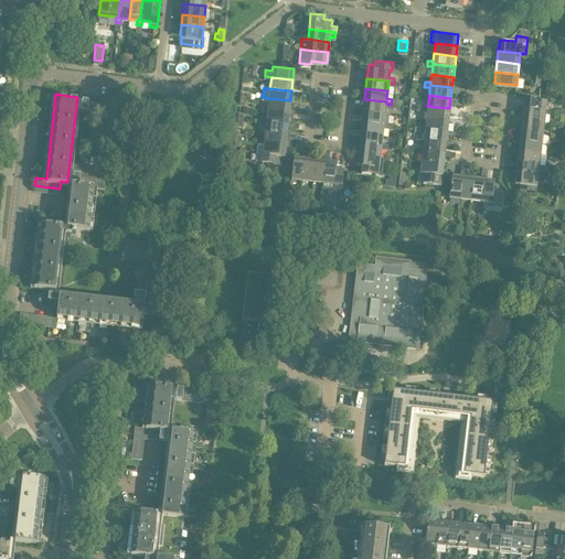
[(525,96),(524,107),(545,109),(546,98),(525,96)]
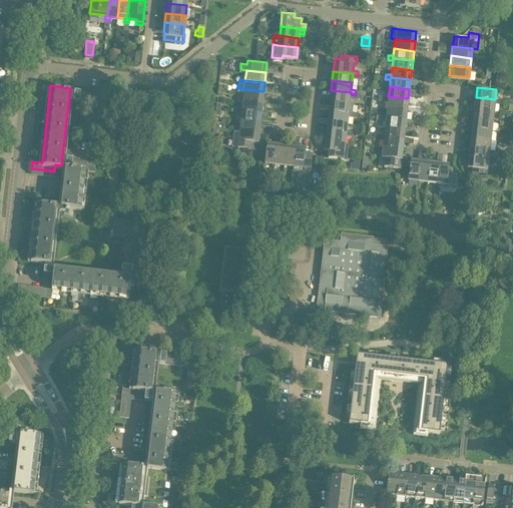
[(74,99),(80,99),(80,96),(94,98),(95,91),(75,88),(74,99)]
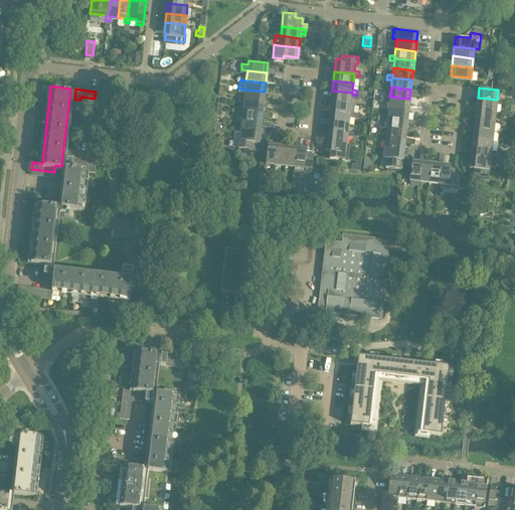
[(244,90),(243,100),(264,102),(265,92),(244,90)]
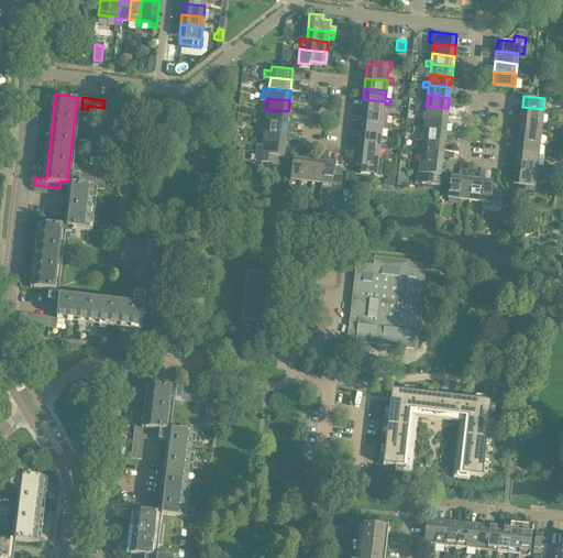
[(363,99),(362,109),(384,111),(385,104),(385,101),(363,99)]
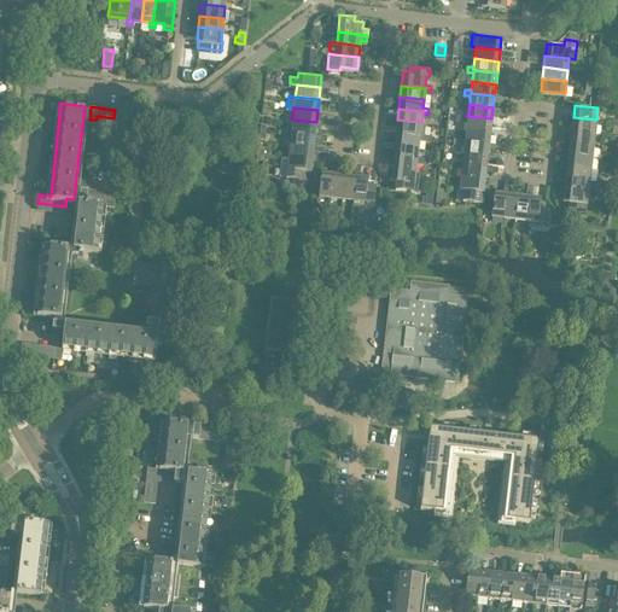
[(112,145),(121,146),(126,111),(117,110),(112,145)]
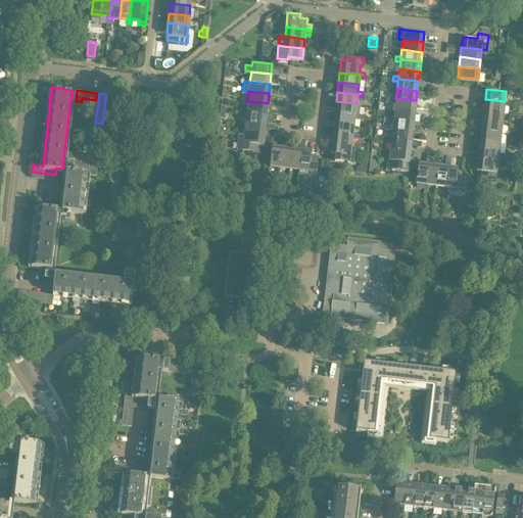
[(394,108),(415,110),(416,100),(395,98),(396,95),(391,95),(390,100),(395,100),(394,108)]
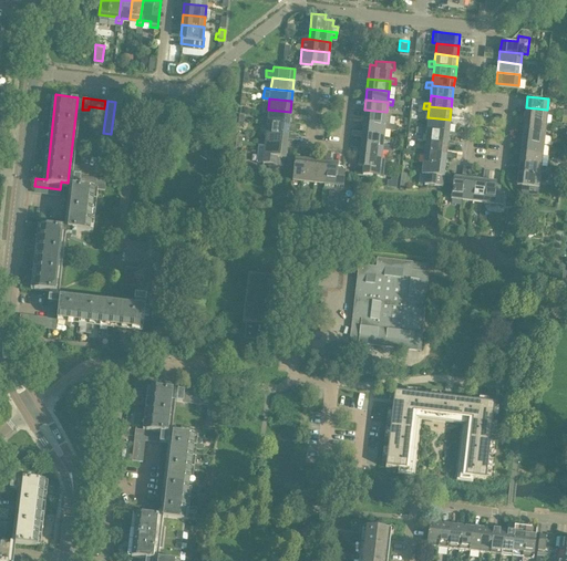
[(526,107),(525,117),(546,120),(547,110),(526,107)]
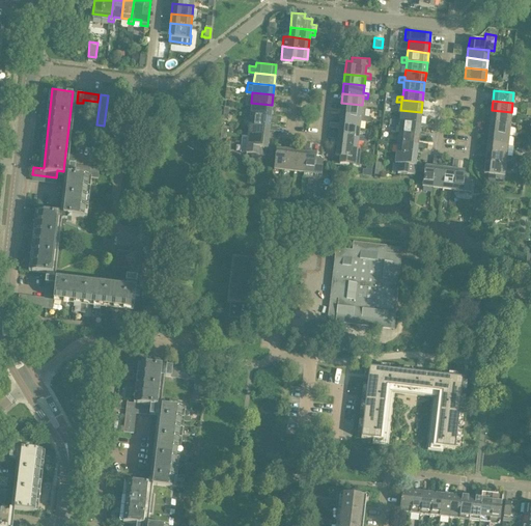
[(251,103),(250,112),(271,114),(272,105),(251,103)]
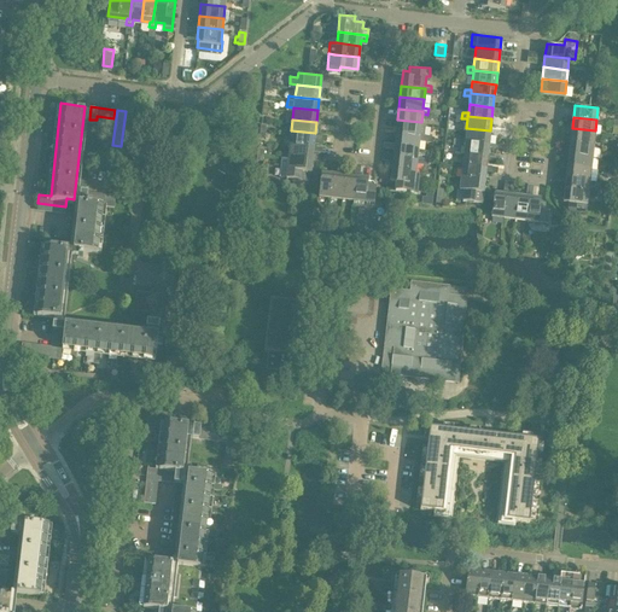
[(397,120),(396,132),(420,134),(419,137),(425,138),(426,132),(424,132),(425,123),(421,122),(397,120)]
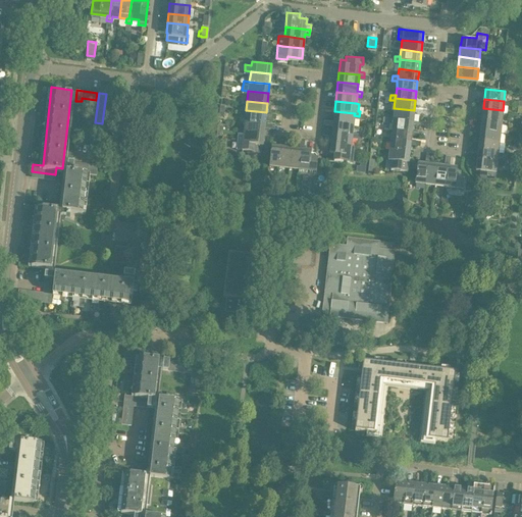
[(393,117),(413,120),(414,110),(394,108),(394,115),(393,117)]
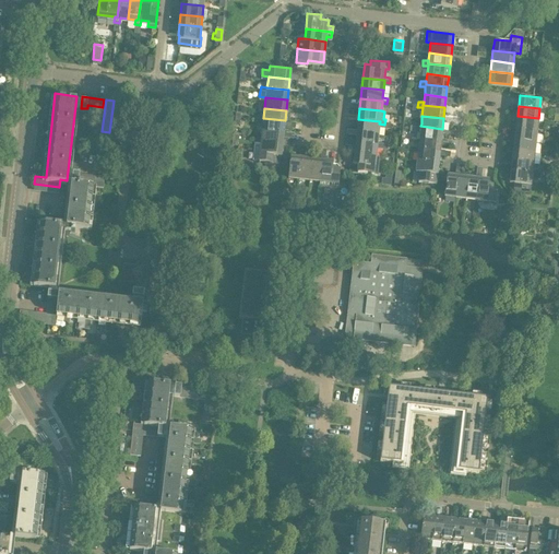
[(518,116),(515,127),(537,129),(538,118),(518,116)]
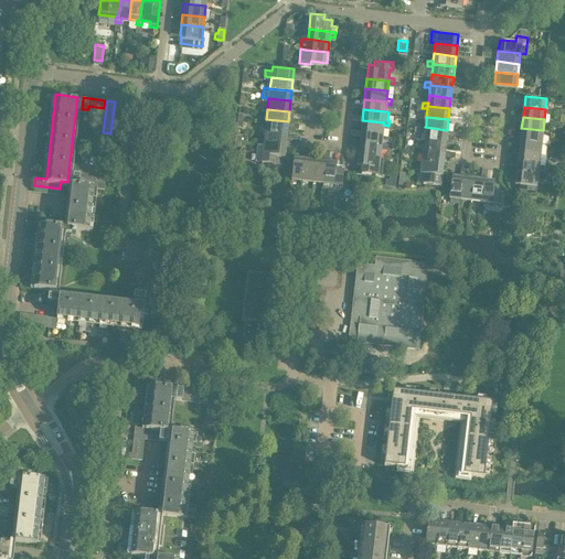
[(266,119),(265,130),(287,132),(288,121),(266,119)]
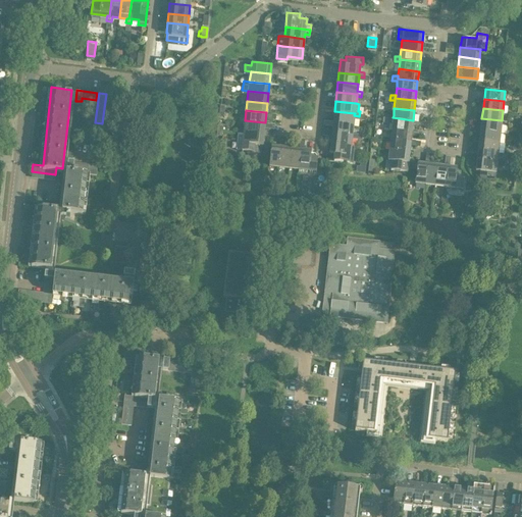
[(334,111),(333,120),(354,122),(354,115),(355,113),(334,111)]
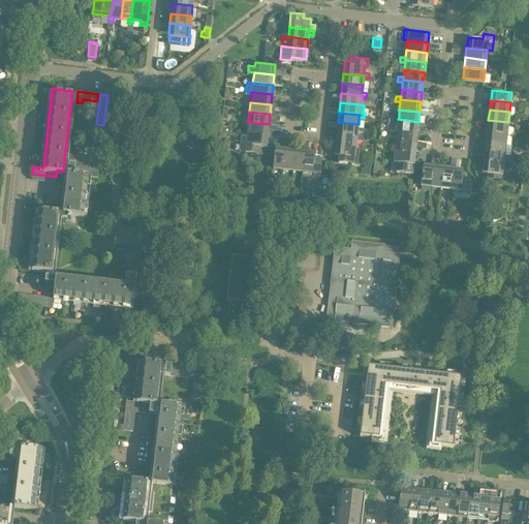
[(397,129),(417,131),(418,122),(398,119),(399,117),(394,116),(393,121),(398,122),(397,129)]
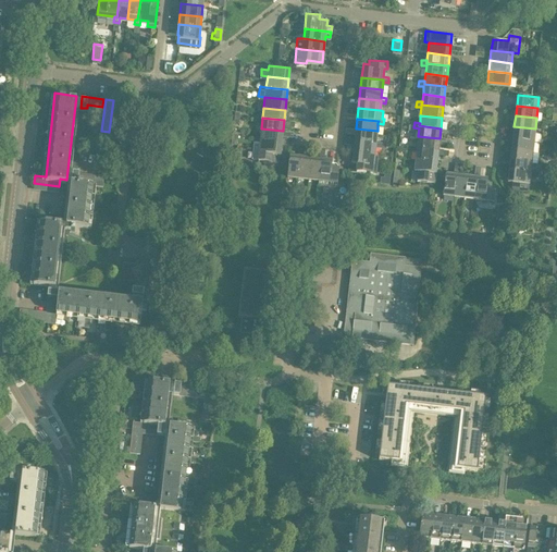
[(514,126),(512,136),(534,139),(535,129),(514,126)]
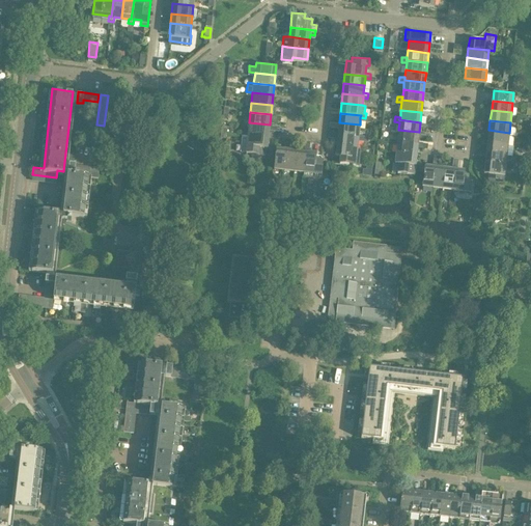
[(249,122),(248,132),(269,134),(270,125),(249,122)]
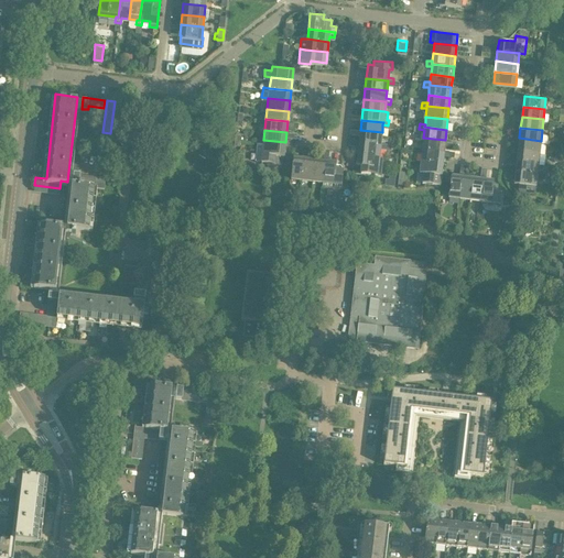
[(360,130),(359,141),(380,143),(380,146),(386,146),(387,141),(381,140),(382,132),(360,130)]
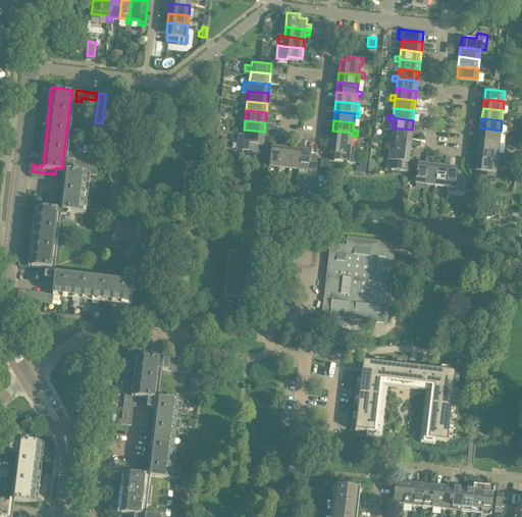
[(392,127),(390,135),(390,137),(411,140),(412,130),(392,127)]
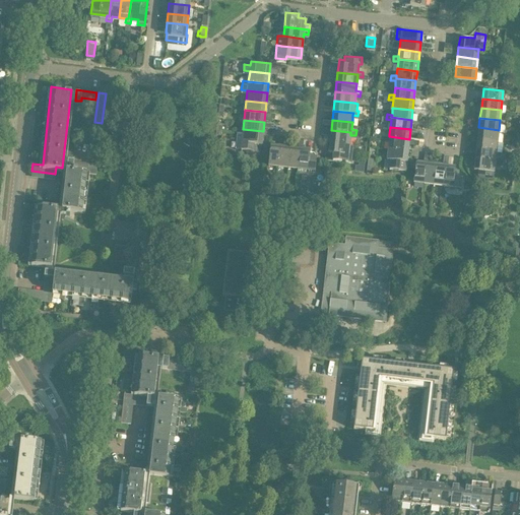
[(478,127),(477,137),(498,139),(499,130),(478,127)]
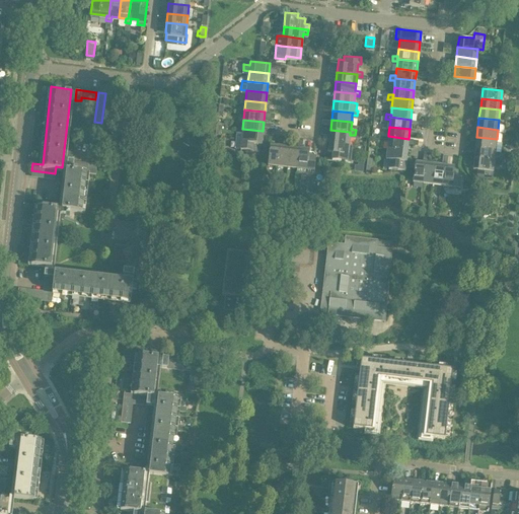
[(236,128),(234,145),(258,148),(260,141),(262,141),(263,131),(242,129),(236,128)]
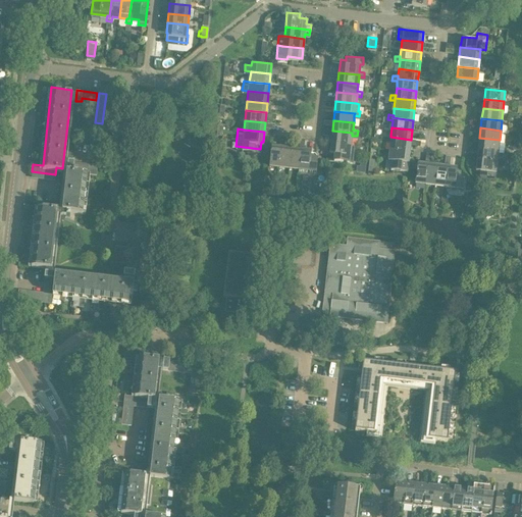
[(332,131),(331,140),(351,143),(351,142),(352,136),(352,133),(332,131)]
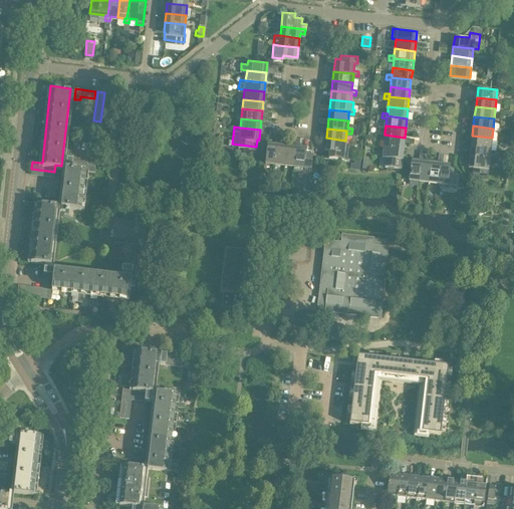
[(384,138),(383,145),(404,147),(405,138),(384,135),(384,133),(379,132),(379,137),(384,138)]
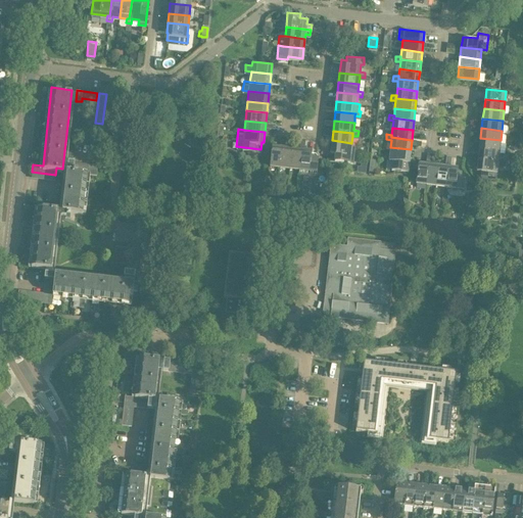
[(480,138),(479,147),(500,150),(501,140),(480,138)]
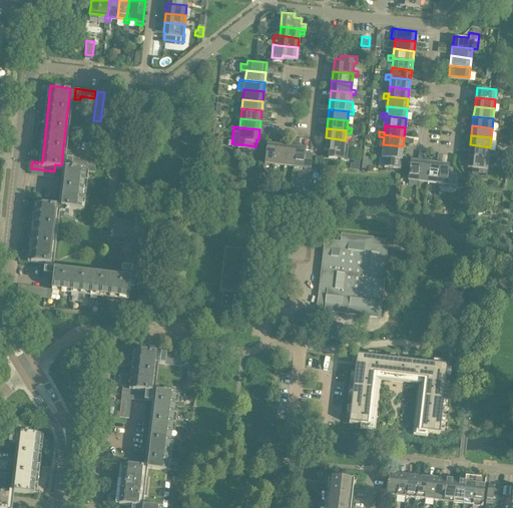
[(265,159),(275,161),(277,141),(280,141),(280,136),(275,136),(275,141),(267,140),(265,159)]
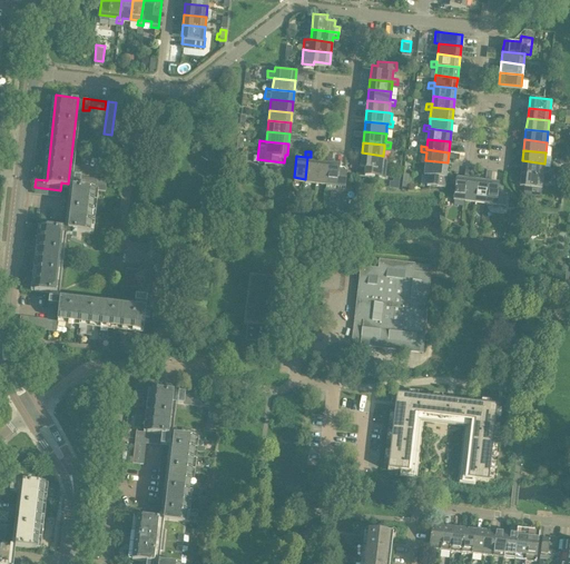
[(361,164),(360,171),(384,175),(386,156),(383,155),(383,156),(362,152),(361,164)]
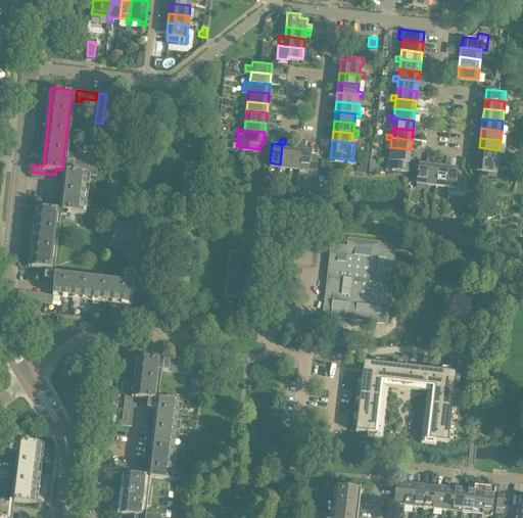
[(289,166),(299,167),(301,146),(304,146),(304,141),(299,141),(299,146),(292,145),(289,166)]
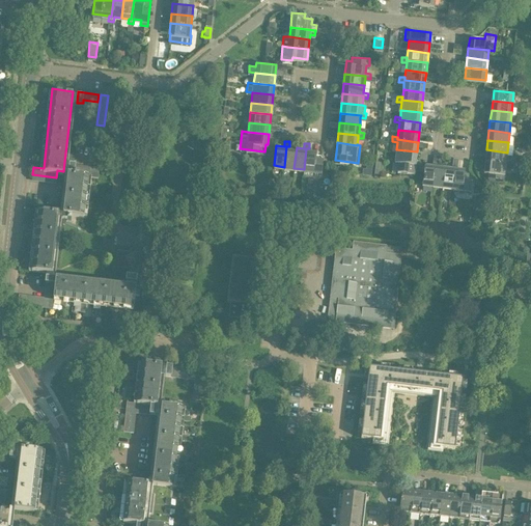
[(284,167),(294,168),(297,147),(289,146),(286,146),(284,167)]
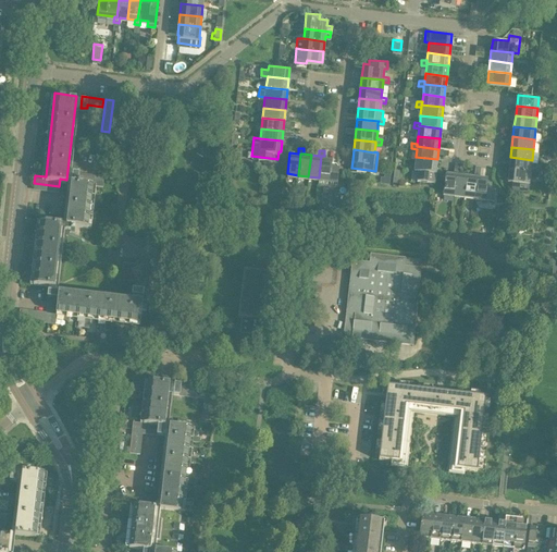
[(321,156),(319,178),(319,181),(334,182),(337,181),(337,180),(338,164),(336,161),(332,160),(332,157),(324,156),(321,156)]
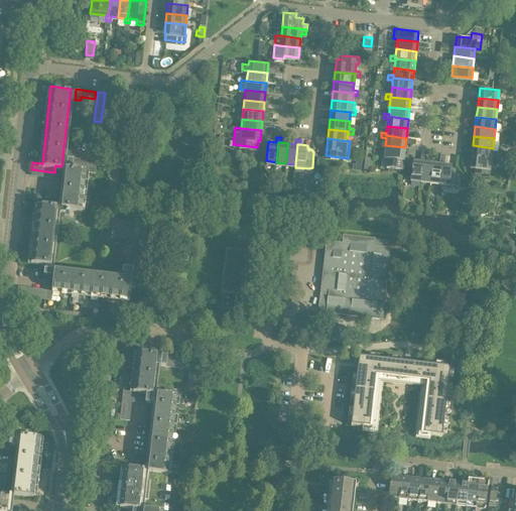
[(405,147),(385,145),(384,155),(389,156),(388,164),(402,166),(405,147)]
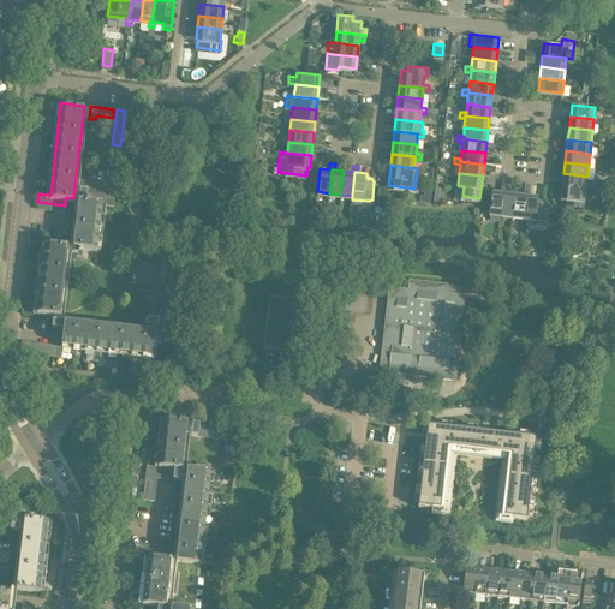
[(563,173),(562,185),(585,187),(587,177),(563,173)]
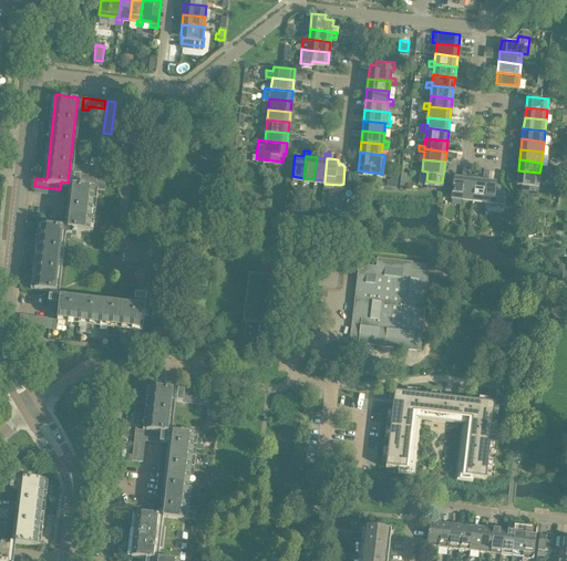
[(451,195),(462,196),(464,174),(467,175),(467,169),(462,168),(462,174),(453,173),(451,195)]
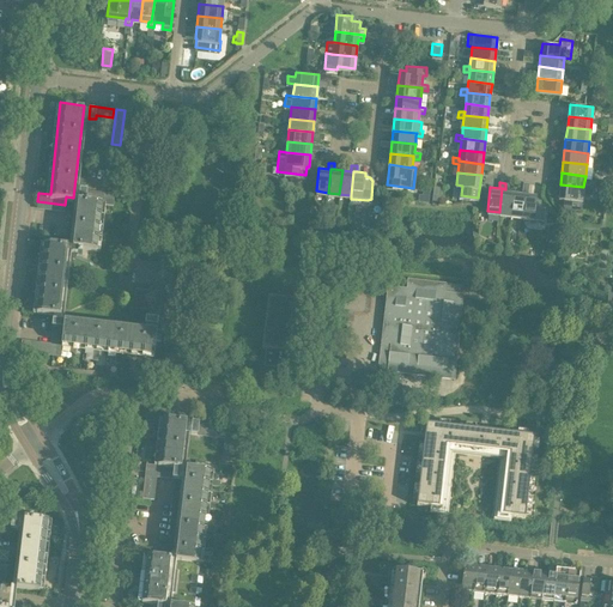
[(510,213),(522,214),(525,192),(528,192),(528,186),(522,184),(522,190),(514,190),(510,213)]
